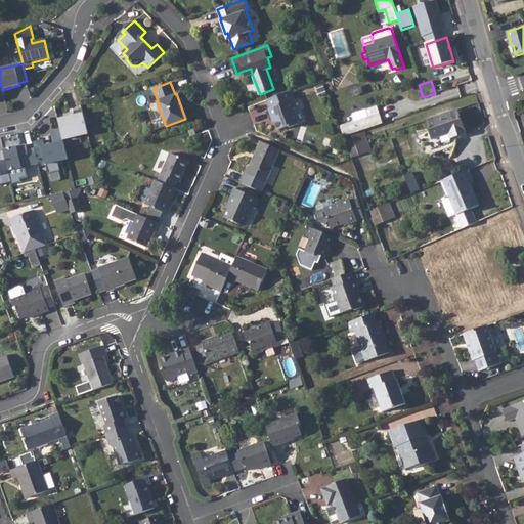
[(286,93),(266,100),(270,108),(267,110),(270,119),(273,118),(277,130),(287,127),(288,128),(297,125),(293,113),(294,110),(292,102),(289,100),(286,93)]
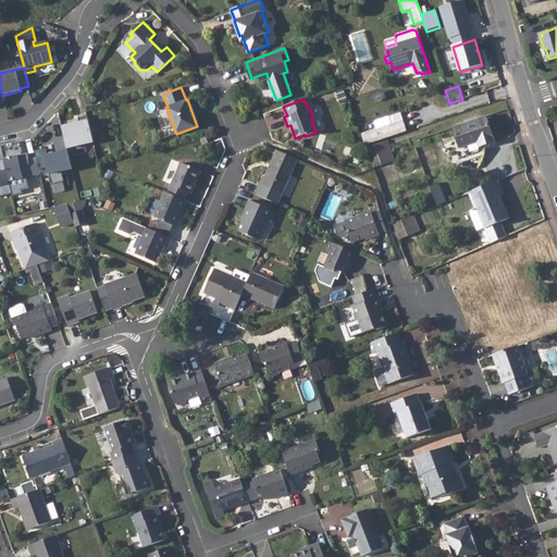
[(94,143),(88,116),(78,119),(79,123),(62,127),(64,139),(67,149),(94,143)]
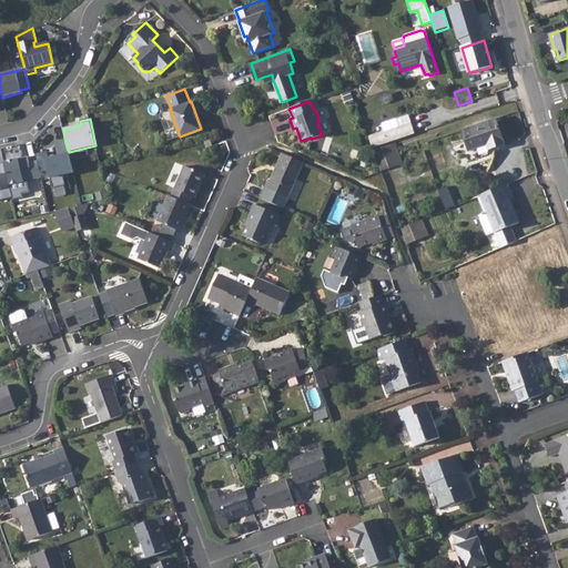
[(496,119),(462,130),(469,152),(487,145),(488,150),(504,145),(496,119)]
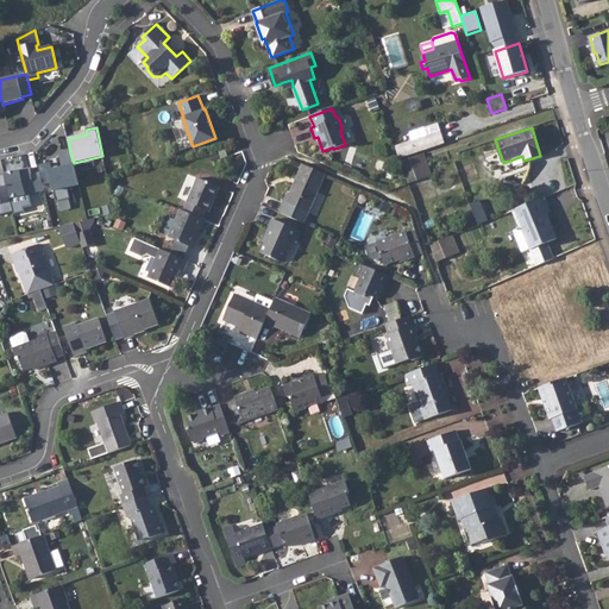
[(439,135),(395,149),(400,159),(444,145),(439,135)]
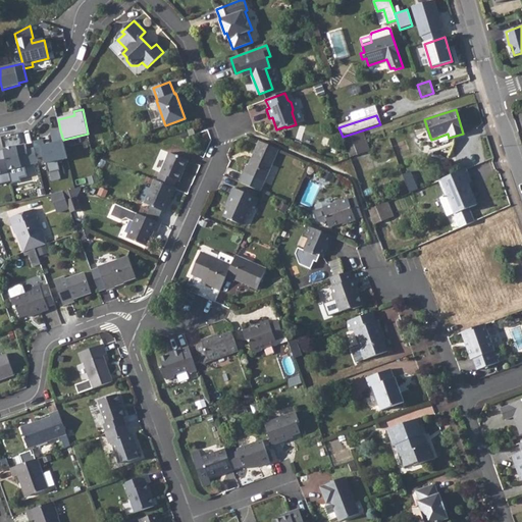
[(63,140),(60,131),(51,133),(54,144),(44,146),(42,140),(33,143),(34,148),(37,159),(44,157),(48,173),(60,170),(57,161),(67,159),(63,140)]
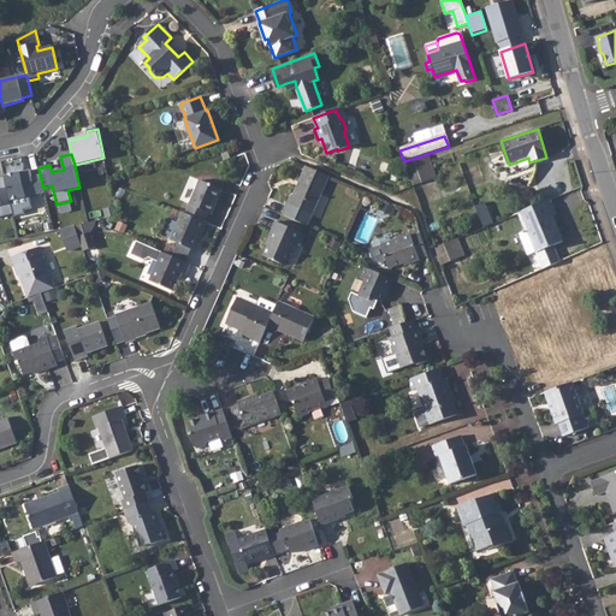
[(420,158),(406,163),(414,184),(428,179),(420,158)]
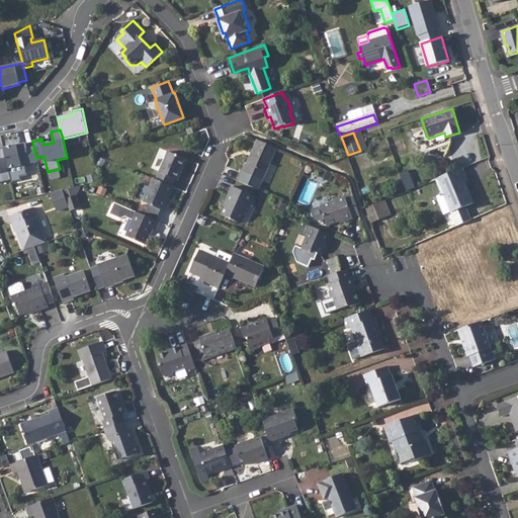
[(245,163),(237,181),(259,190),(277,149),(258,141),(247,164),(245,163)]
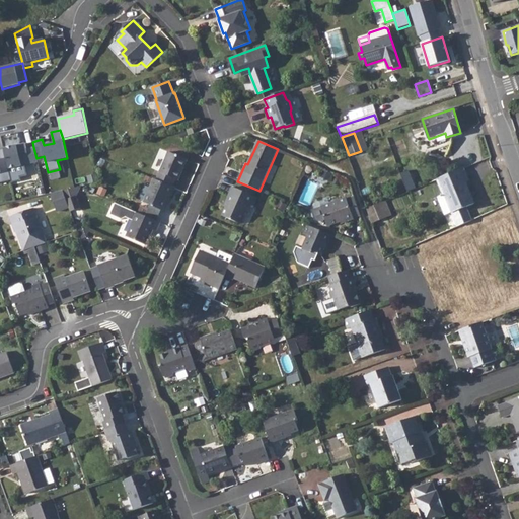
[(36,158),(33,147),(26,149),(24,143),(3,148),(8,170),(38,163),(36,158)]
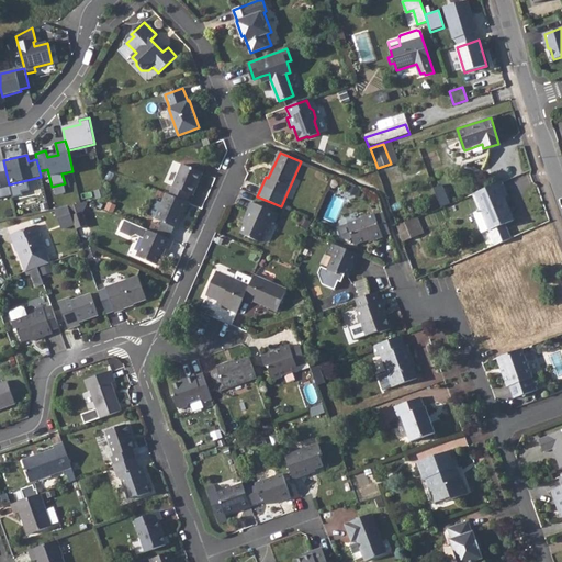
[(0,200),(12,197),(9,184),(3,160),(0,161),(0,200)]
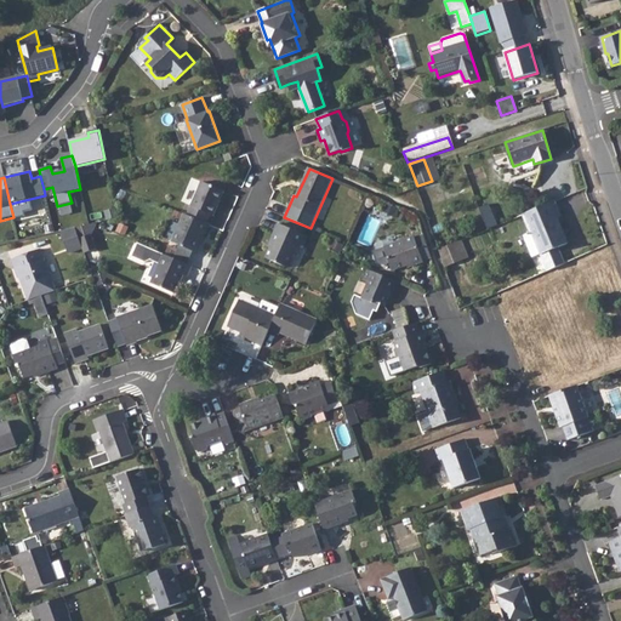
[(203,182),(187,215),(206,223),(210,215),(214,216),(226,192),(203,182)]
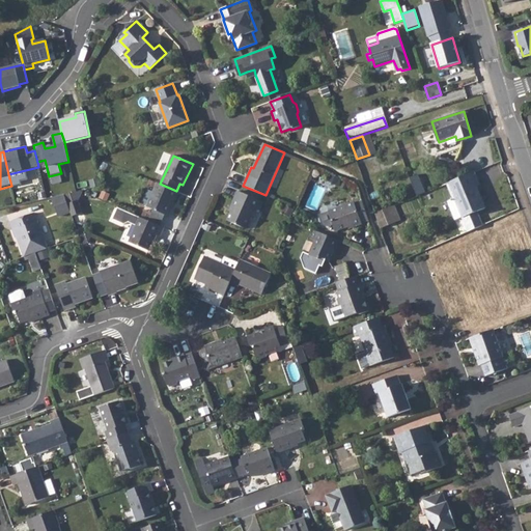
[(474,172),(446,184),(452,199),(447,201),(455,221),(463,217),(464,219),(486,210),(480,196),(478,197),(475,189),(479,187),(474,172)]
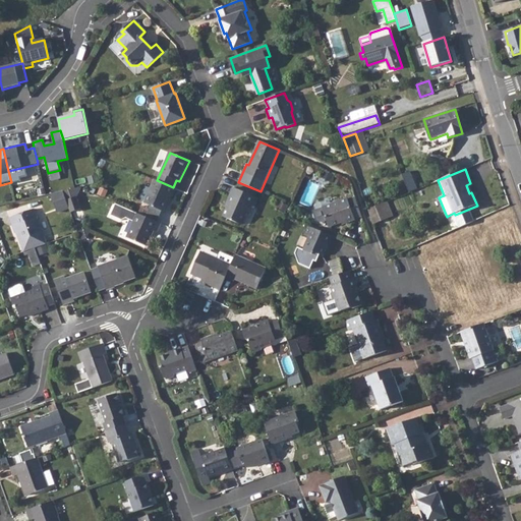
[(157,180),(155,179),(145,203),(151,206),(163,210),(164,211),(171,195),(173,197),(177,189),(173,187),(157,180)]
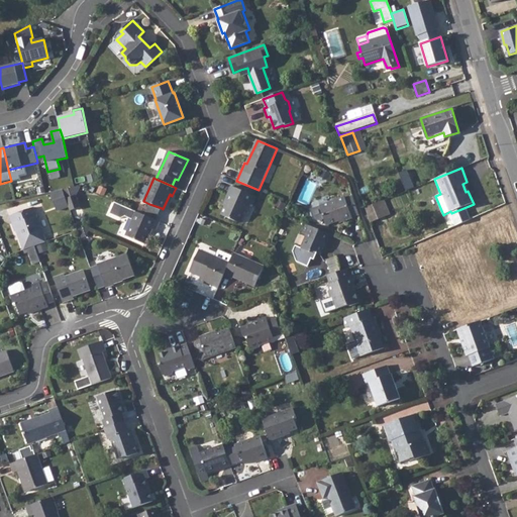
[(226,203),(221,215),(239,223),(248,203),(252,204),(255,197),(231,186),(224,202),(226,203)]
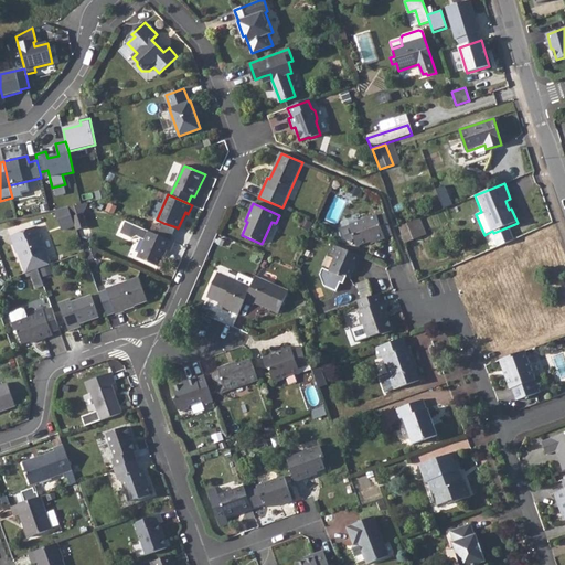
[(59,221),(72,216),(68,208),(55,211),(59,221)]
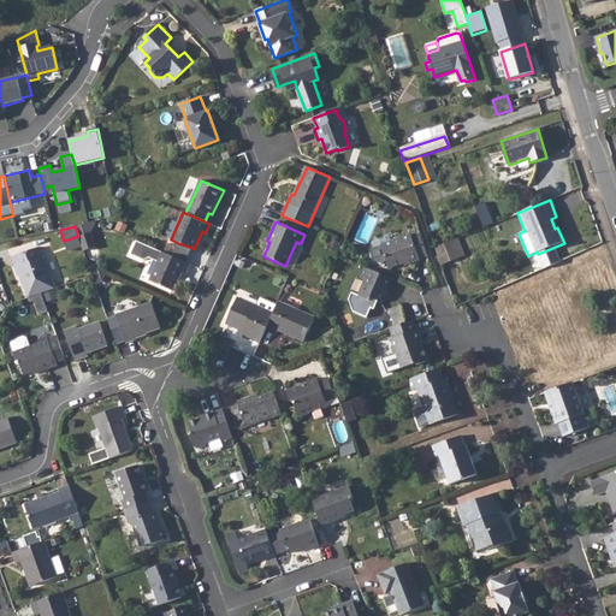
[(90,234),(78,237),(83,252),(95,247),(90,234)]
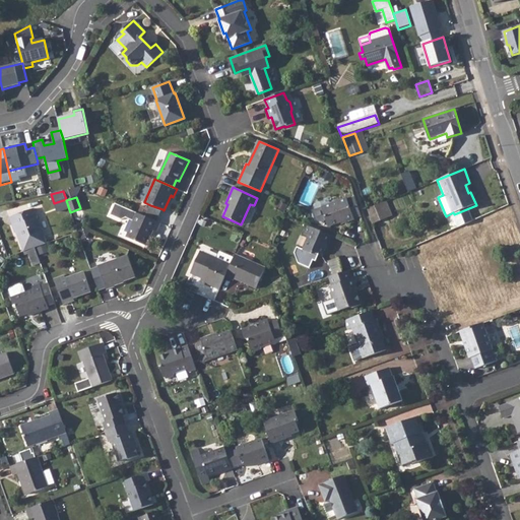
[(329,226),(340,222),(344,221),(345,223),(354,220),(354,219),(362,216),(354,198),(347,200),(347,199),(322,208),(329,226)]
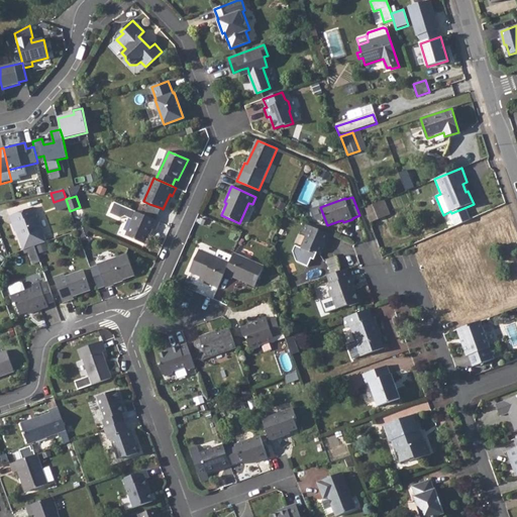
[(66,198),(54,202),(57,211),(69,207),(66,199),(66,198)]
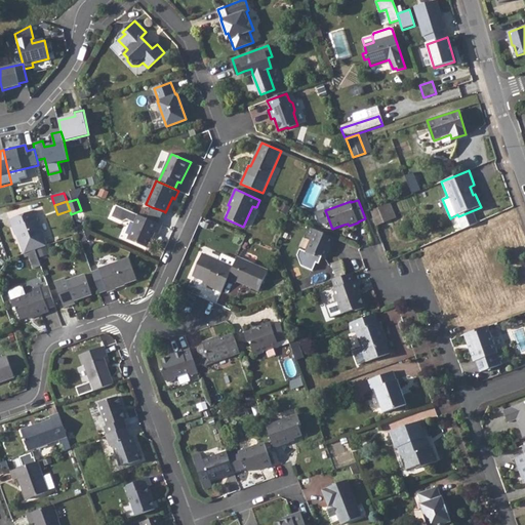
[(389,203),(384,205),(391,220),(395,218),(389,203)]
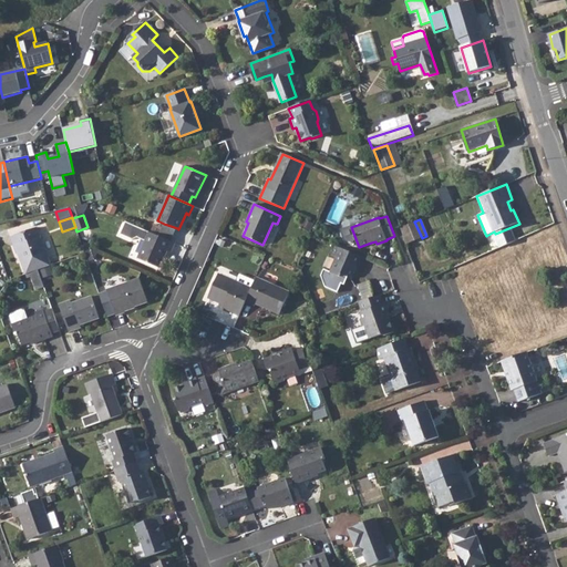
[(414,222),(402,227),(409,243),(422,238),(414,222)]
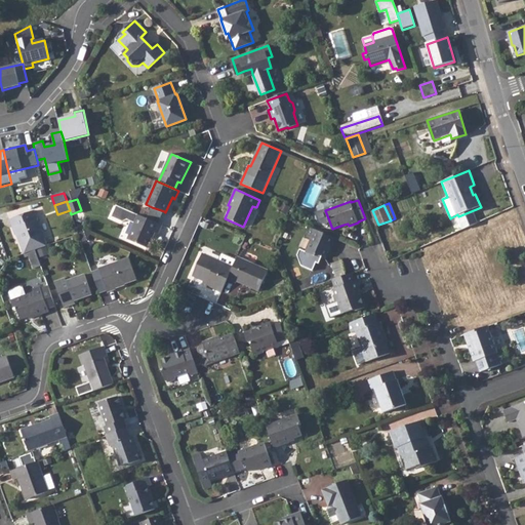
[(147,218),(158,225),(164,211),(152,207),(147,218)]
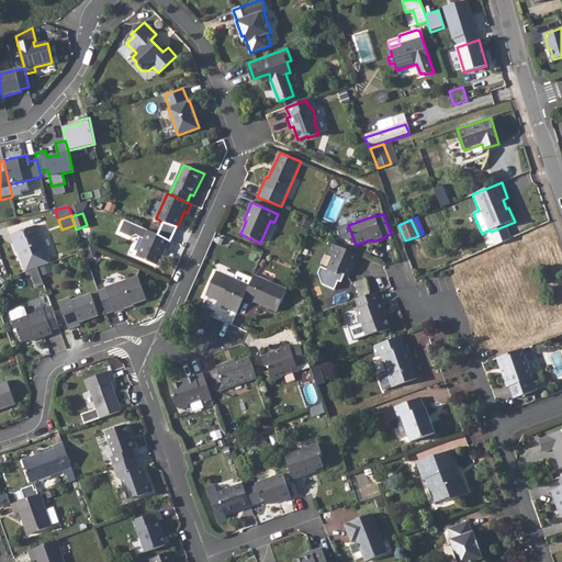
[(21,260),(25,272),(30,271),(37,268),(51,263),(36,226),(10,236),(17,253),(20,251),(23,260),(21,260)]
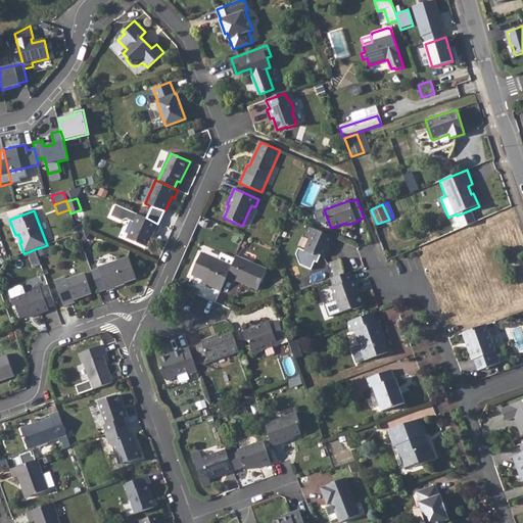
[(146,218),(138,215),(127,239),(146,247),(153,231),(157,233),(160,225),(157,224),(146,218)]
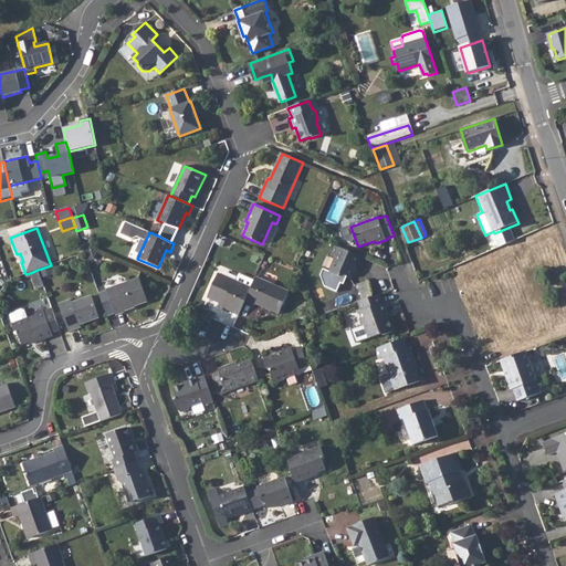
[(362,258),(335,245),(331,254),(336,257),(328,272),(338,276),(341,273),(350,278),(353,271),(356,265),(358,266),(362,258)]
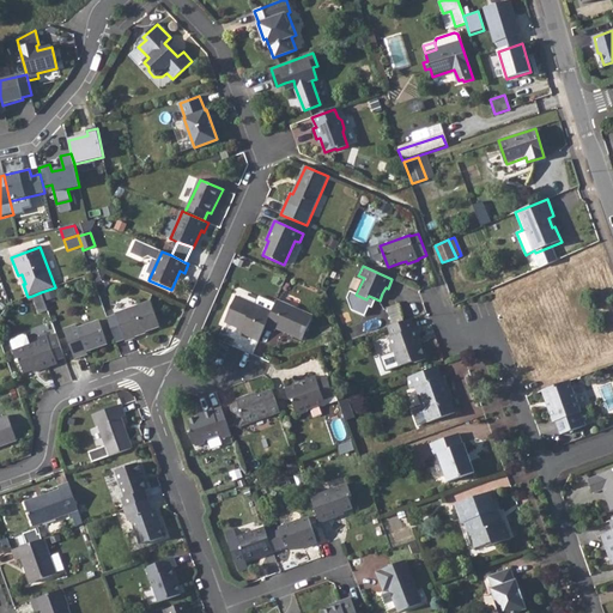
[(41,292),(32,296),(38,314),(48,310),(41,292)]
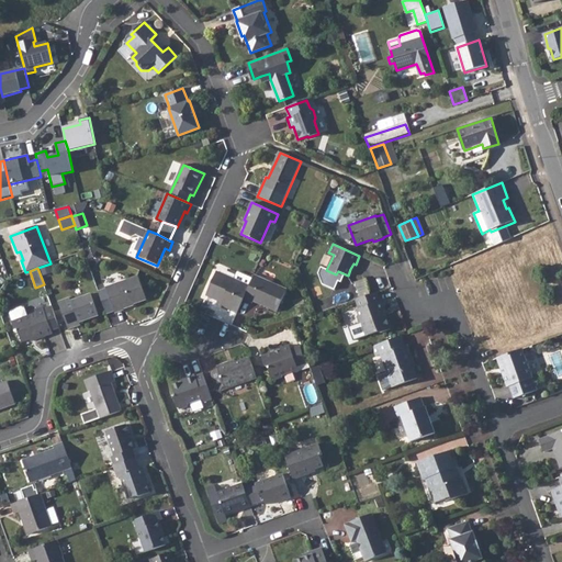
[(228,310),(237,314),(243,300),(249,287),(216,272),(205,296),(221,303),(221,305),(228,308),(228,310)]
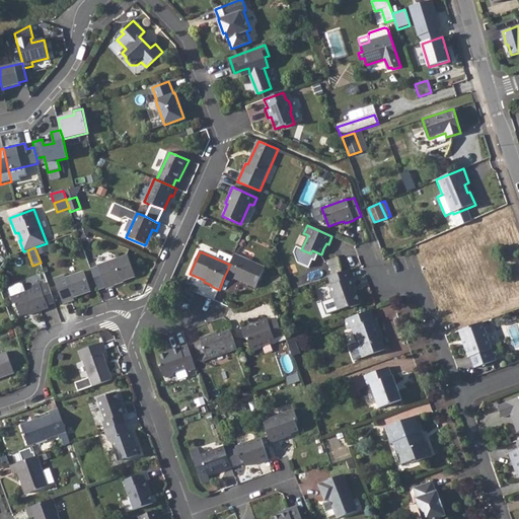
[(230,265),(224,277),(233,281),(234,279),(255,288),(265,268),(234,254),(230,265)]
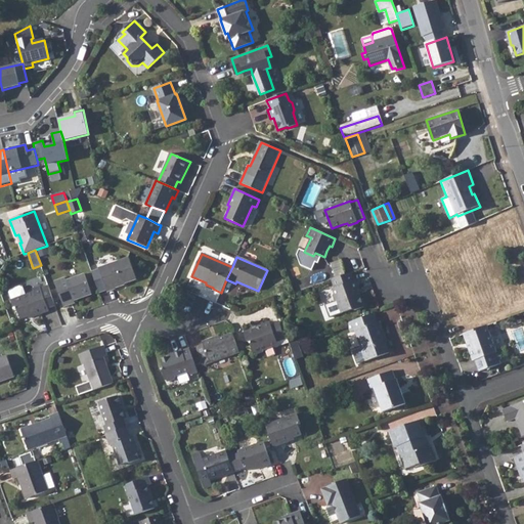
[(129,258),(98,269),(99,270),(92,272),(99,292),(105,290),(106,292),(116,290),(115,287),(136,278),(129,258)]
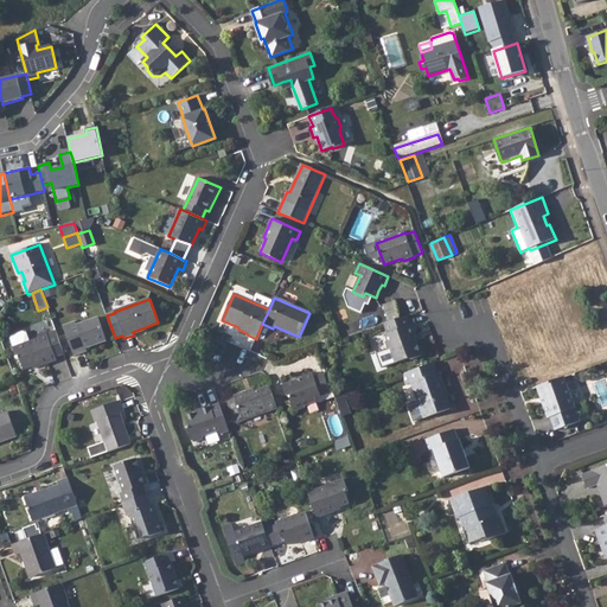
[(408,315),(384,324),(388,334),(384,334),(387,340),(387,344),(389,350),(391,350),(396,363),(409,358),(411,359),(422,355),(415,336),(417,334),(414,325),(411,325),(408,315)]
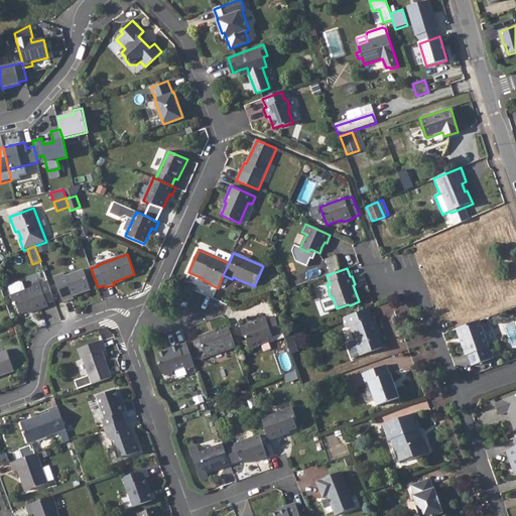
[(65,274),(54,278),(63,303),(75,299),(74,296),(91,290),(85,271),(66,277),(65,274)]
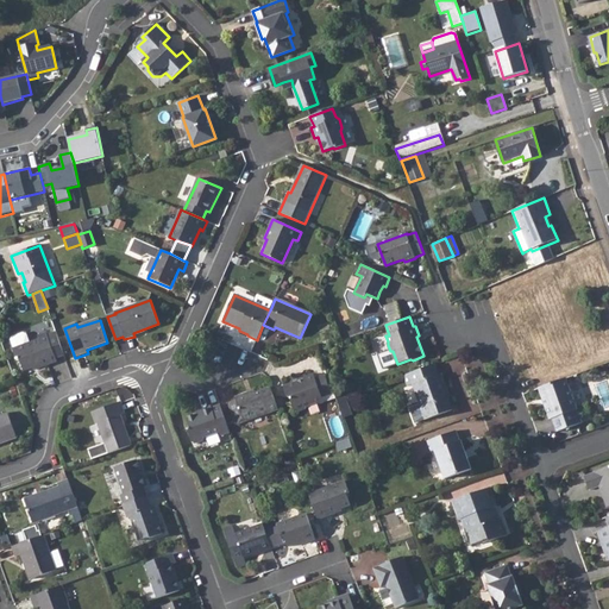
[(24,371),(31,368),(37,365),(39,369),(57,363),(56,359),(64,357),(57,333),(48,337),(46,334),(37,337),(39,340),(29,344),(25,337),(23,334),(12,338),(11,341),(13,350),(13,351),(17,362),(20,360),(24,371)]
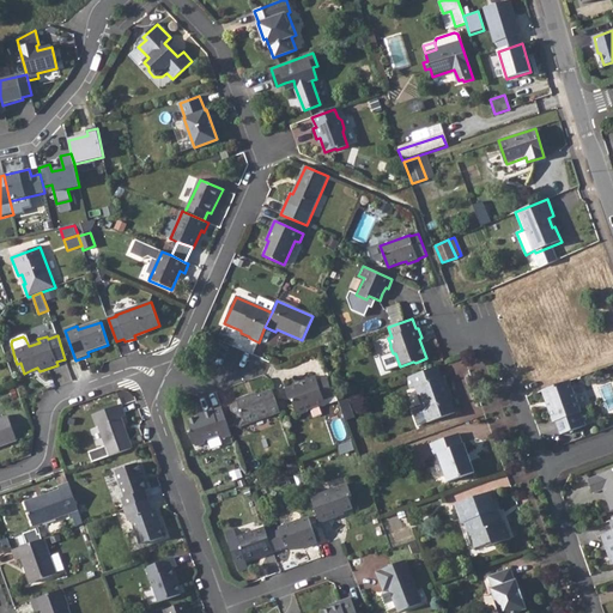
[(436,366),(406,377),(410,388),(413,387),(428,423),(454,413),(449,398),(450,396),(444,377),(439,377),(436,366)]
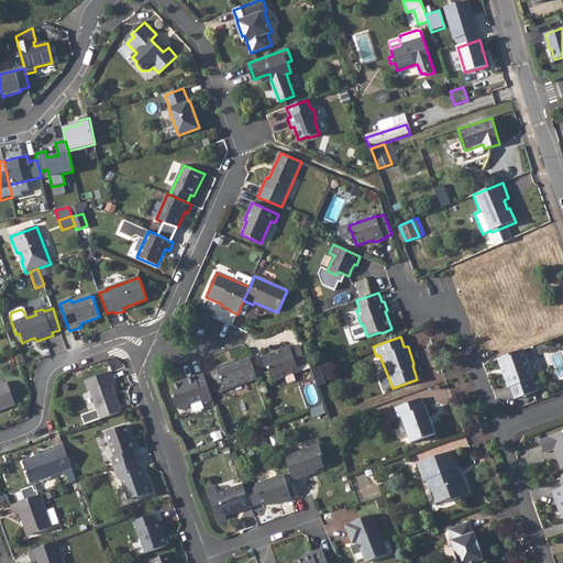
[(309,363),(302,346),(291,350),(289,346),(280,349),(280,352),(262,359),(264,366),(268,367),(272,378),(276,379),(283,377),(284,375),(293,371),(296,373),(299,371),(298,366),(309,363)]
